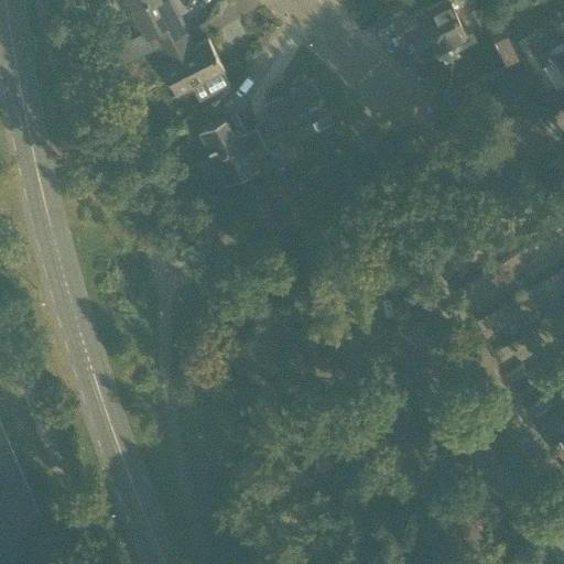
[(158,47),(181,35),(188,31),(182,19),(174,22),(162,0),(127,0),(147,38),(152,35),(158,47)]
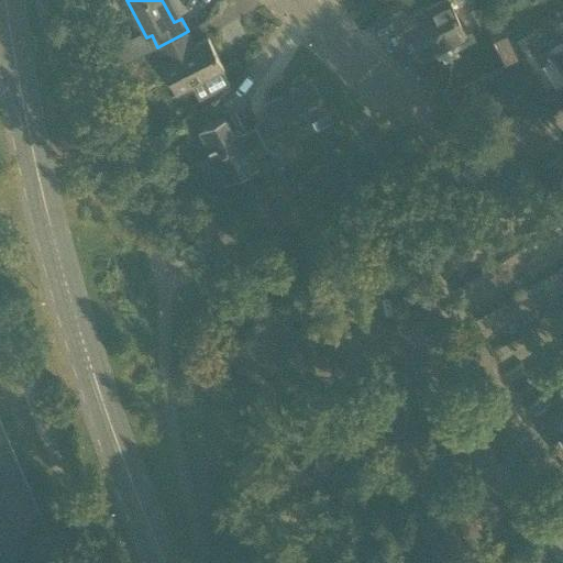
[(418,15),(421,21),(404,30),(420,62),(438,52),(434,45),(464,31),(448,0),(444,0),(416,14),(417,15),(418,15)]
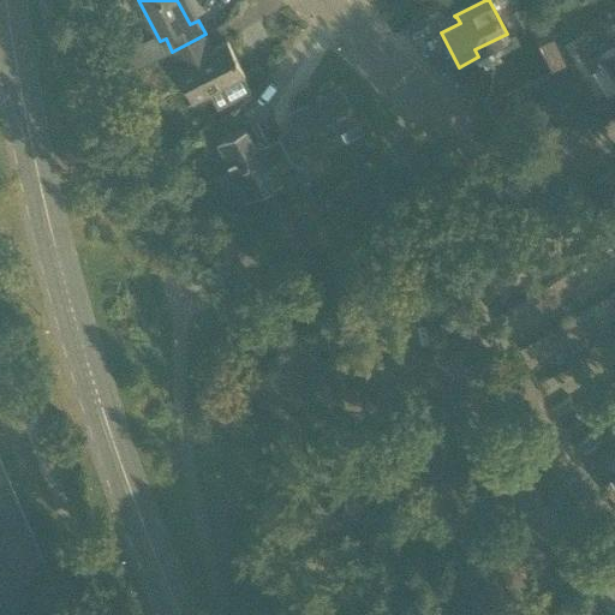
[(614,22),(604,30),(613,45),(598,53),(614,78),(614,22)]
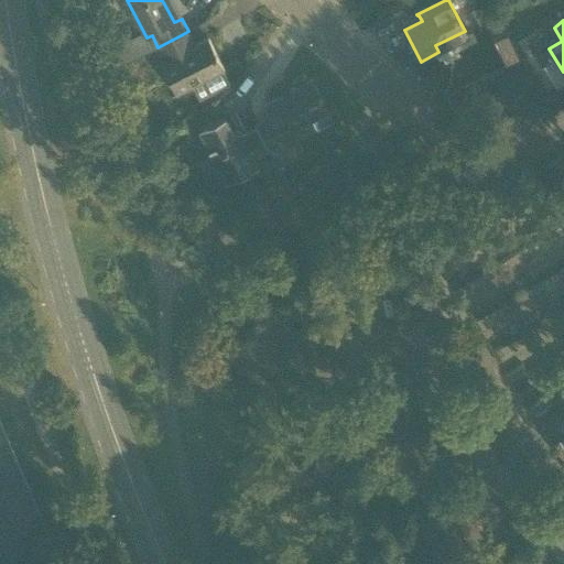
[(227,78),(223,71),(225,69),(209,38),(188,49),(181,35),(158,47),(164,61),(161,63),(176,94),(203,80),(209,93),(224,85),(227,78)]
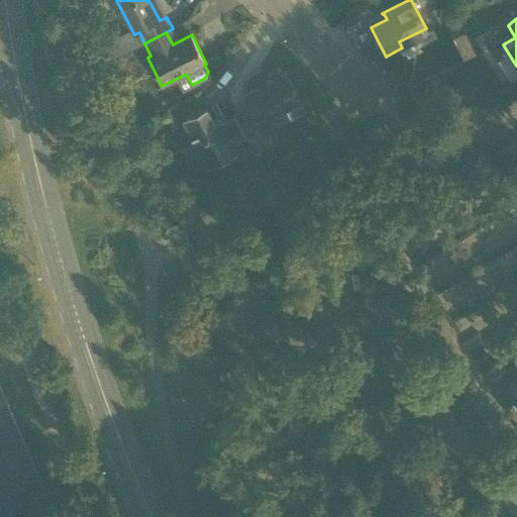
[(271,145),(262,129),(259,123),(286,110),(291,119),(307,111),(287,72),(243,94),(250,107),(235,114),(238,120),(246,136),(247,136),(256,153),(271,145)]
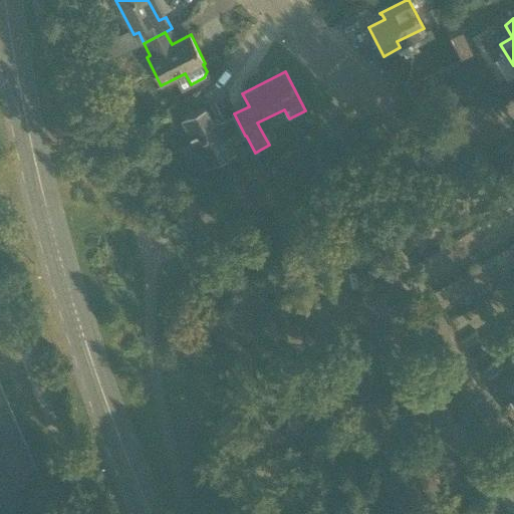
[(245,136),(237,119),(223,127),(217,115),(212,118),(205,105),(182,117),(208,168),(236,154),(231,144),(245,136)]
